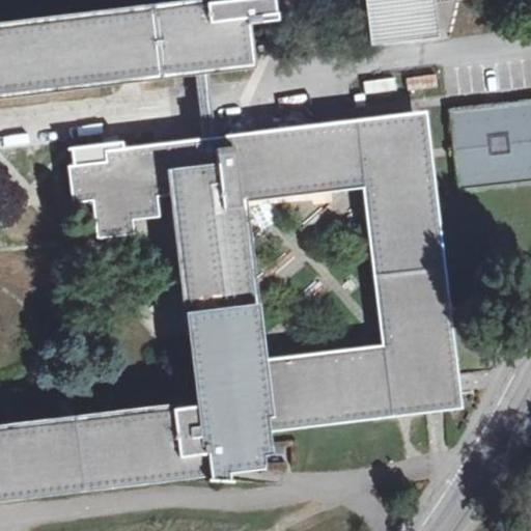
[(201,0),(190,0),(0,24),(0,92),(253,60),(248,19),(204,23),(201,0)]
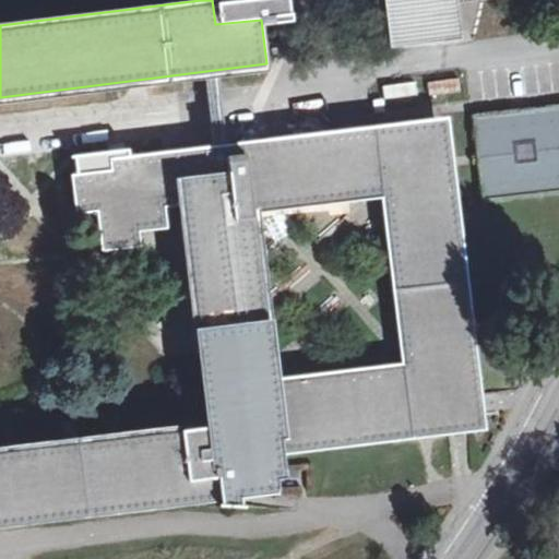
[(287,0),(212,0),(215,24),(261,20),(289,18),(287,0)]
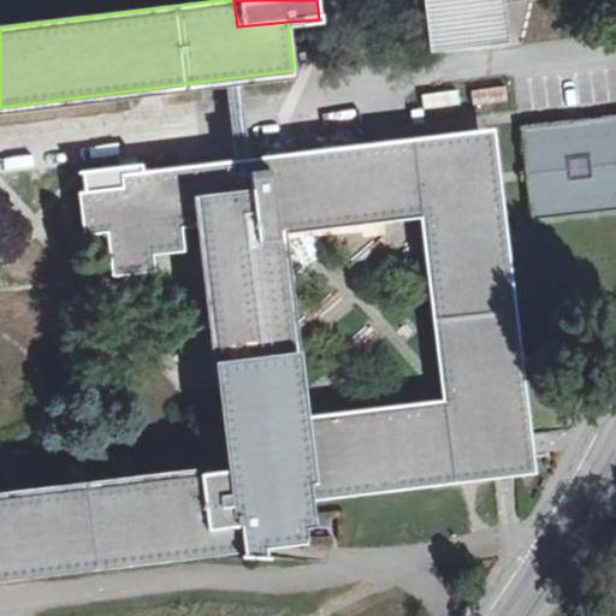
[(424,0),(432,58),(507,49),(502,13),(499,0),(424,0)]
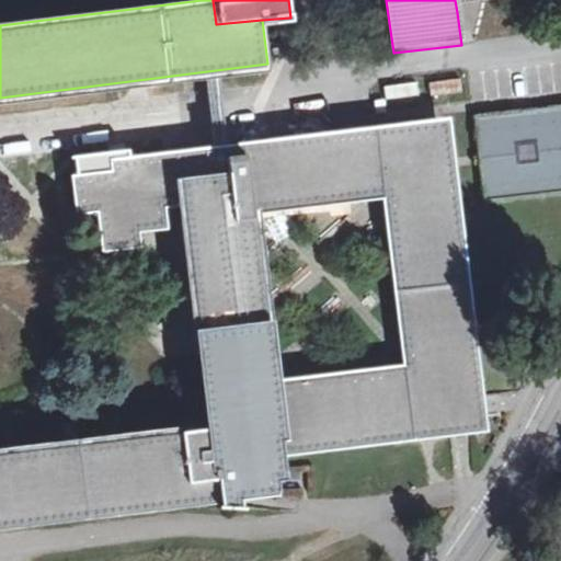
[(455,0),(457,12),(558,0),(455,0)]
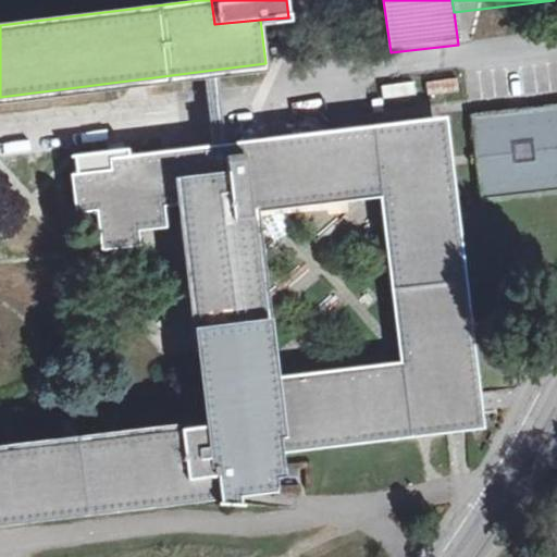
[(556,103),(471,114),(482,195),(556,186),(556,103)]
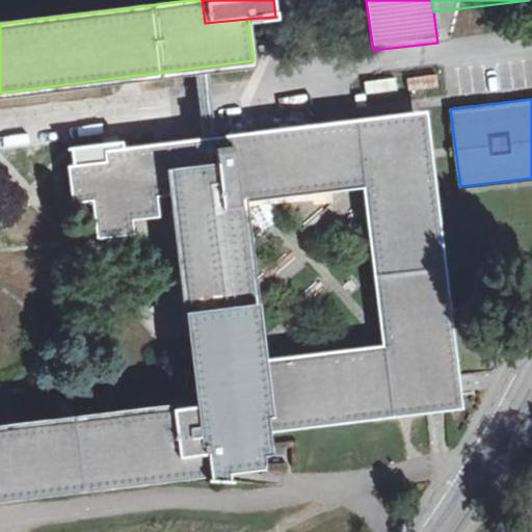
[(165,143),(170,188),(240,196),(249,195),(367,181),(418,113),(165,143)]
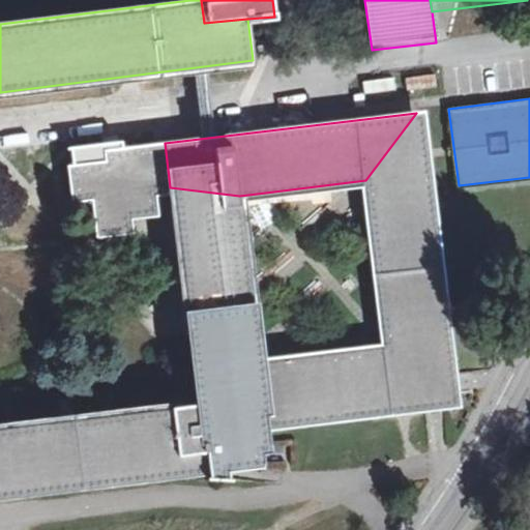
[(416,113),(365,180),(366,195),(369,208),(382,326),(383,337),(383,344),(442,337),(416,113)]
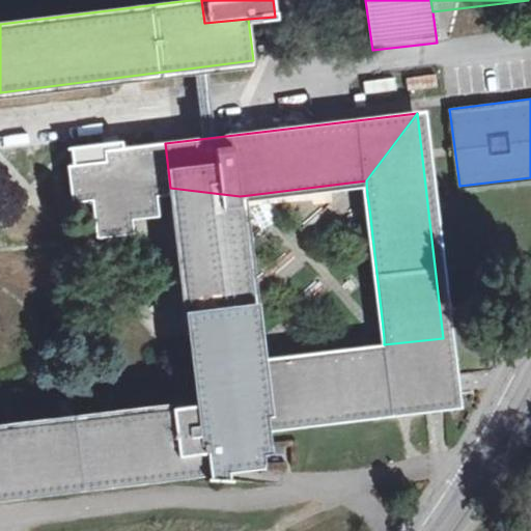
[(170,188),(165,143),(105,148),(105,157),(68,162),(72,198),(90,197),(94,230),(131,226),(130,213),(157,210),(154,190),(170,188)]
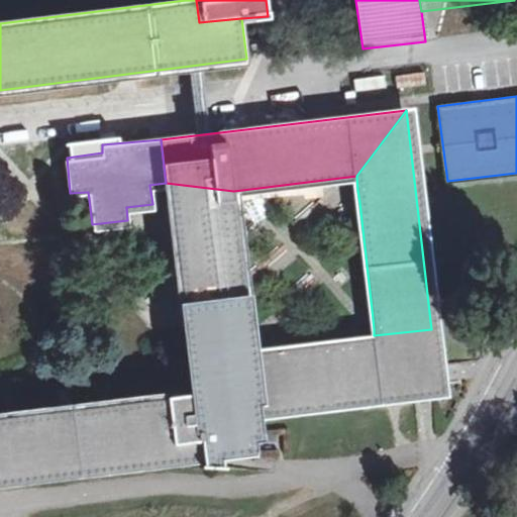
[(184,329),(192,392),(199,457),(218,455),(236,453),(255,450),(264,437),(261,414),(252,349),(251,335),(246,301),(245,291),(233,191),(166,183),(184,329)]
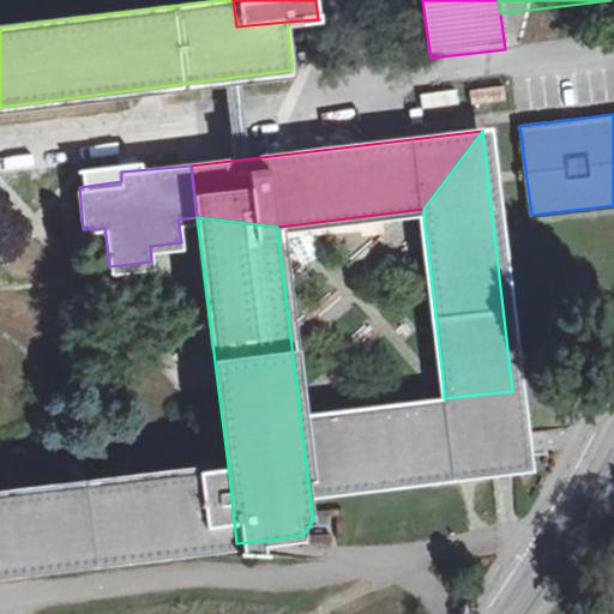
[(512,391),(444,398),(437,399),(312,414),(300,415),(309,492),(463,473),(477,471),(491,470),(498,468),(513,467),(519,465),(519,455),(518,443),(512,391)]
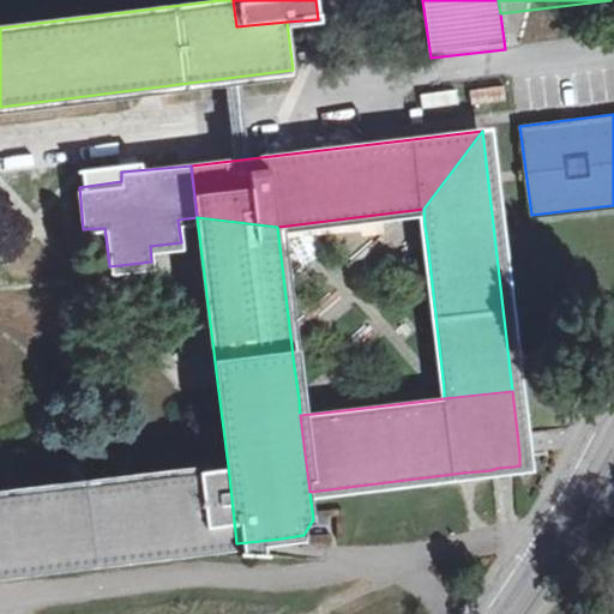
[(0,488),(0,567),(236,543),(228,465),(0,488)]
